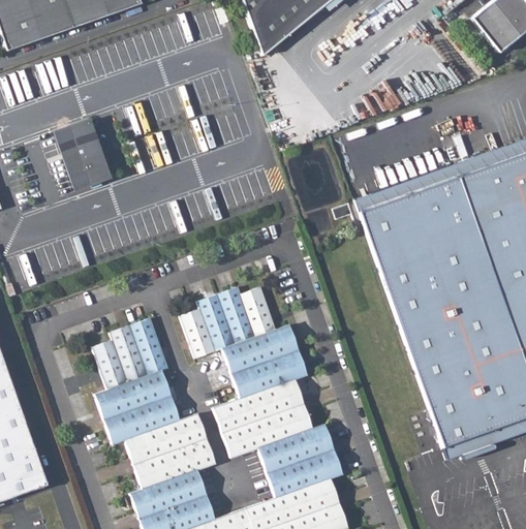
[(0,0),(0,30),(8,53),(142,4),(140,0),(0,0)]
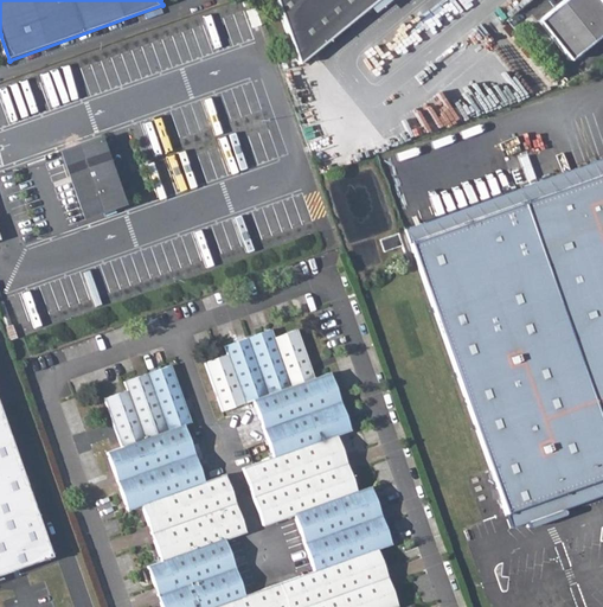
[(276,0),(303,63),(378,0),(276,0)]
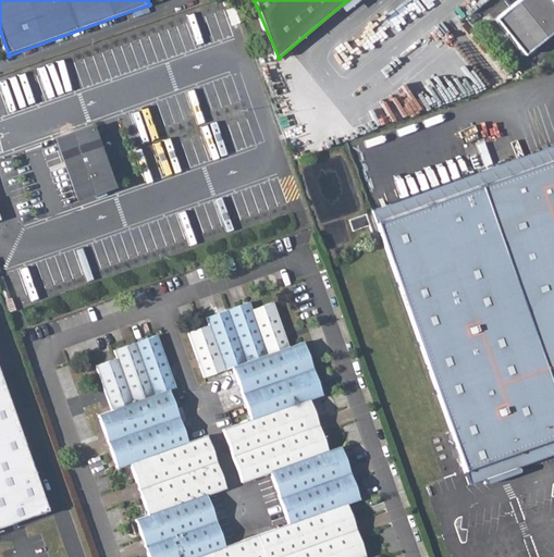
[(520,0),(497,20),(526,56),(553,33),(553,3),(551,0),(520,0)]
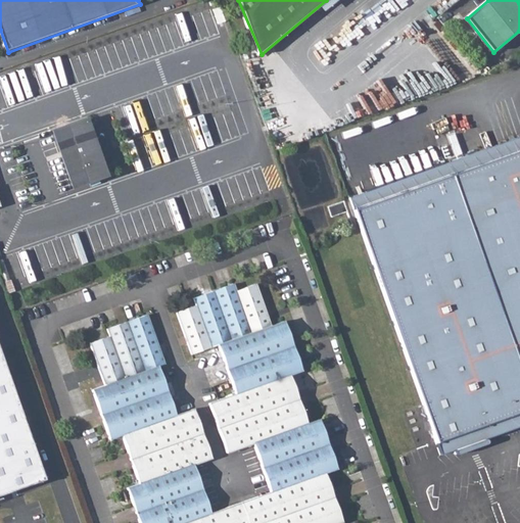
[(17,95),(223,38),(215,10),(2,68),(6,86),(14,84),(17,95)]
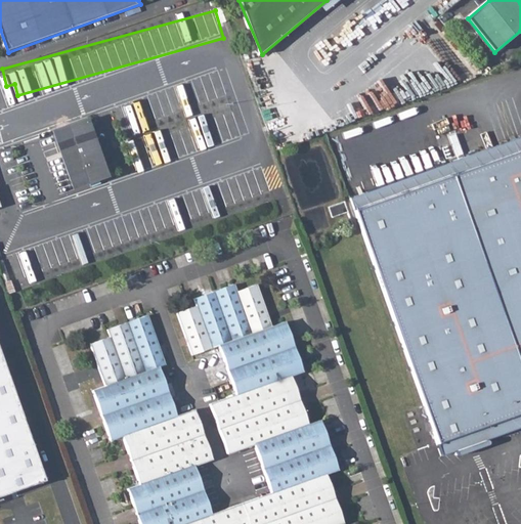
[(145,99),(154,128),(196,117),(187,87),(145,99)]
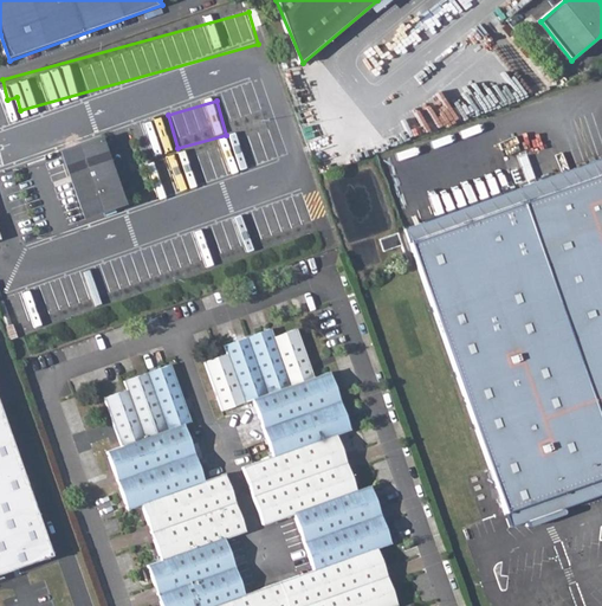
[(77,185),(88,218),(125,204),(103,140),(65,153),(73,178),(77,176),(79,184),(77,185)]
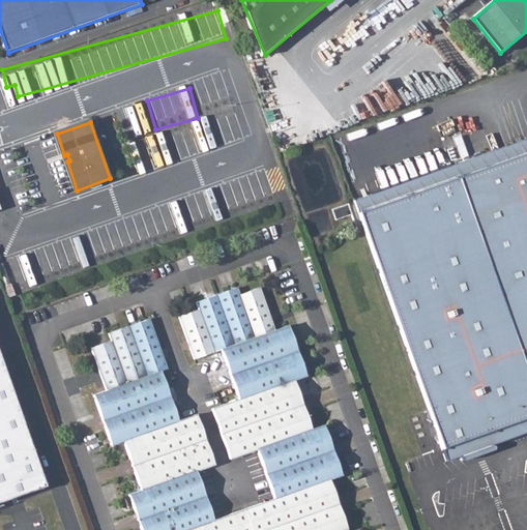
[(526,139),(356,200),(360,212),(526,152),(526,139)]
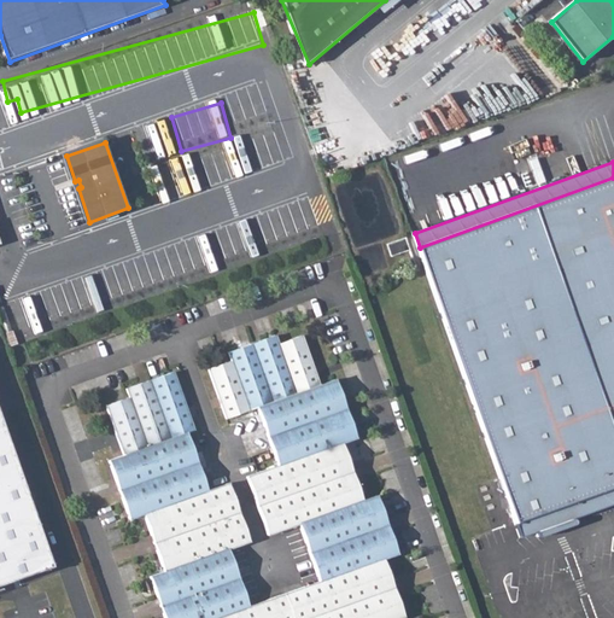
[(613,178),(420,248),(519,522),(613,488),(613,178)]
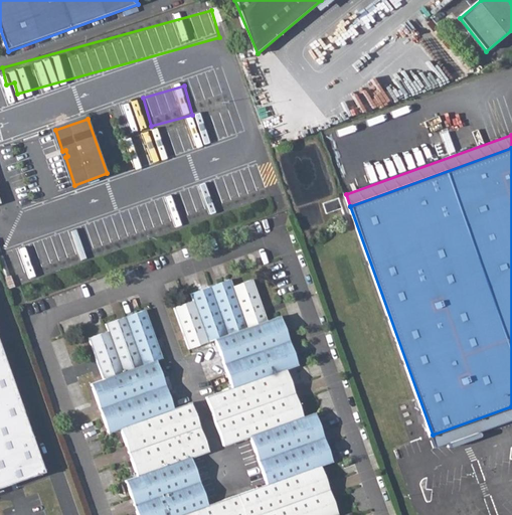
[(341,197),(325,203),(329,213),(344,208),(341,197)]
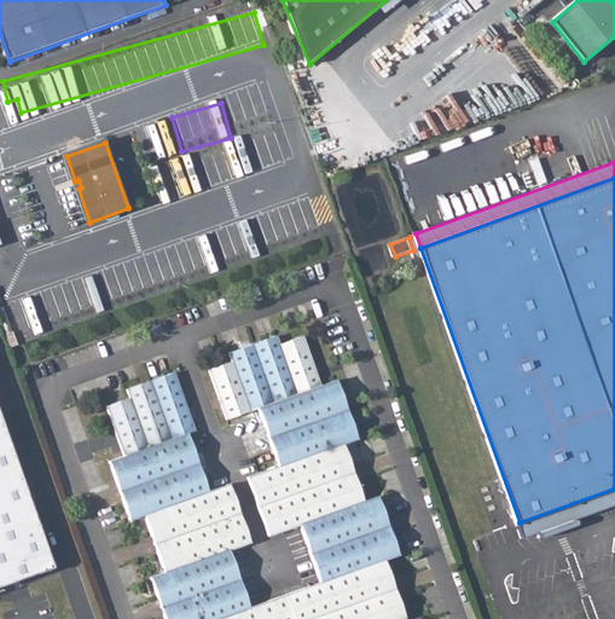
[(279,335),(255,343),(276,401),(300,393),(282,345),(279,335)]
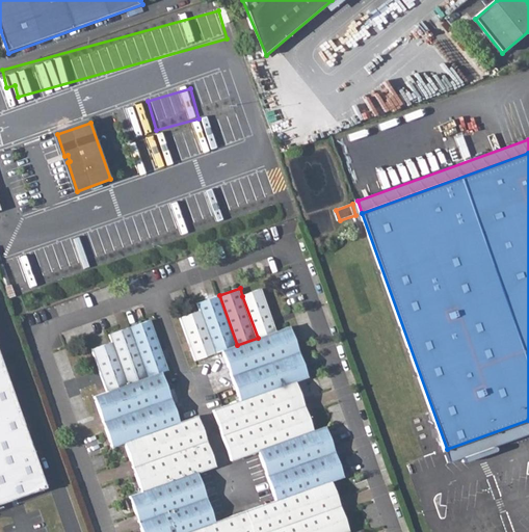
[(263,288),(242,296),(258,338),(278,330),(263,288)]
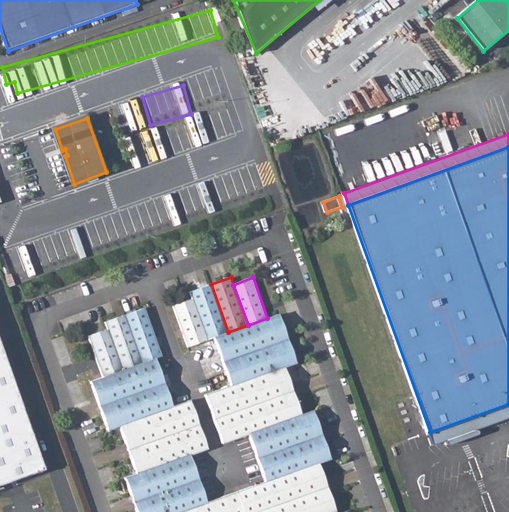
[(211,284),(192,291),(194,299),(209,339),(215,336),(228,332),(211,284)]
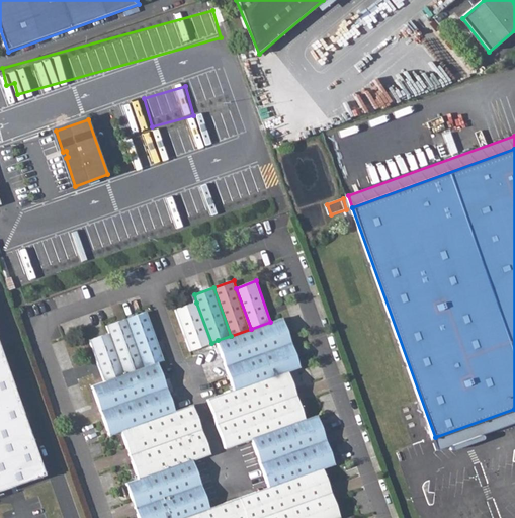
[(196,303),(177,309),(191,350),(211,343),(196,303)]
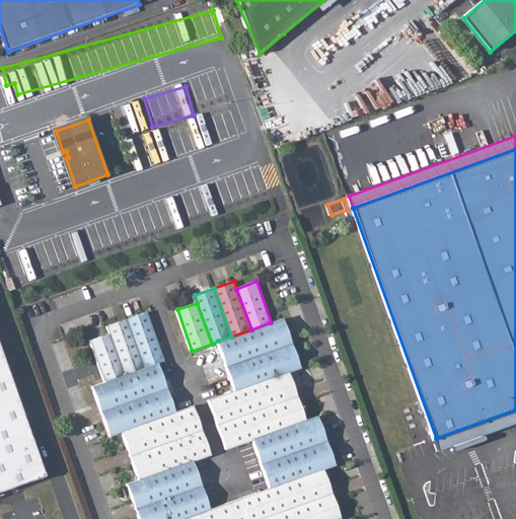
[(148,312),(129,319),(146,368),(158,363),(165,361),(148,312)]
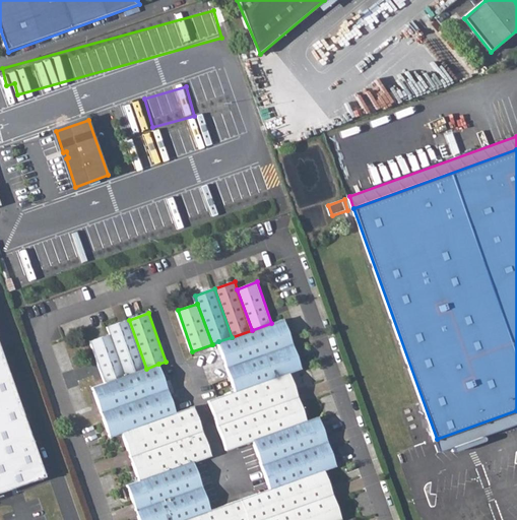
[(232,337),(218,341),(228,368),(293,343),(283,319),(271,323),(252,330),(232,337)]
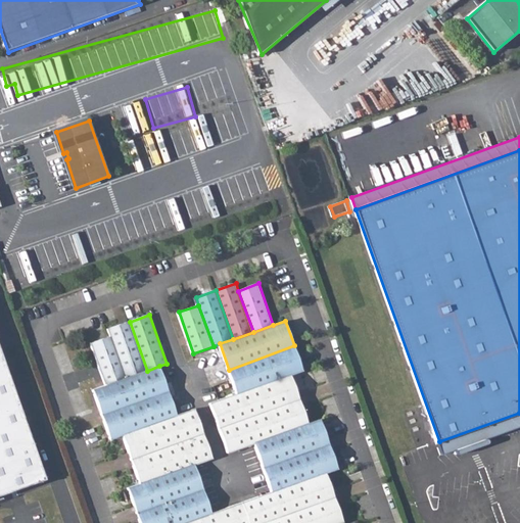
[(130,322),(109,329),(112,336),(127,378),(147,371),(130,322)]
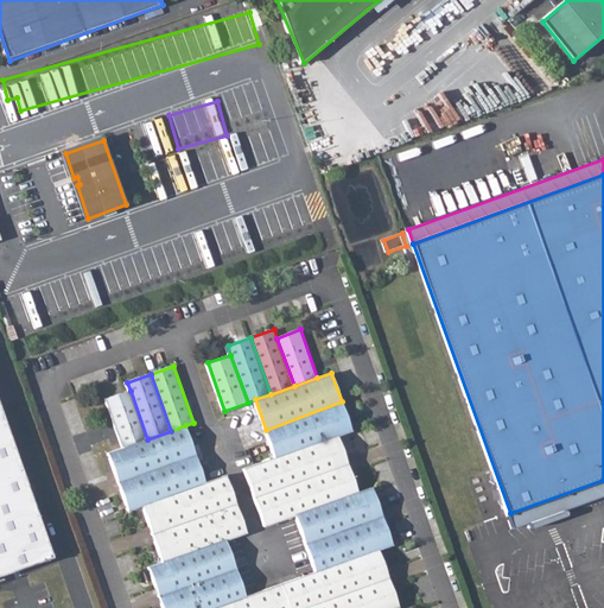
[(131,391),(107,399),(125,447),(147,439),(131,391)]
